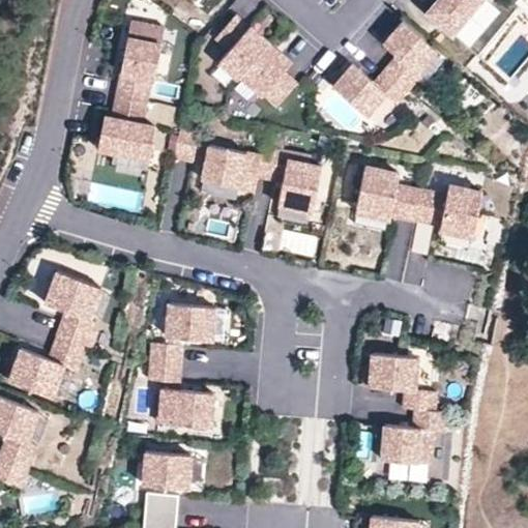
[(440,0),(426,17),(450,38),(484,0),(440,0)]
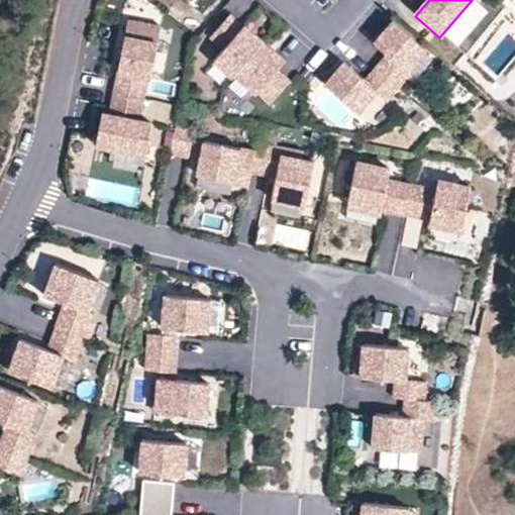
[(261,44),(228,16),(208,39),(221,50),(212,62),(231,78),(233,76),(261,44)]
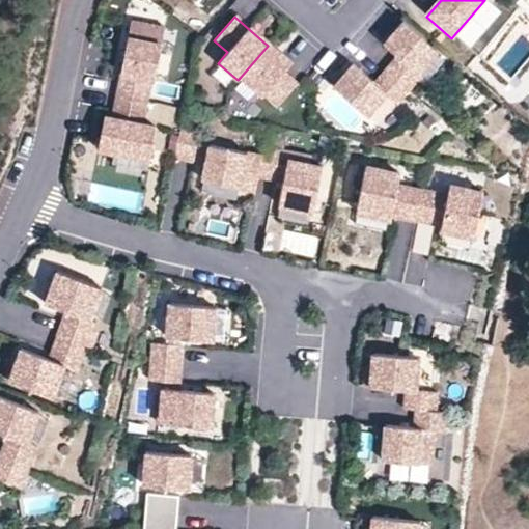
[(164,26),(130,19),(119,75),(149,81),(152,81),(164,26)]
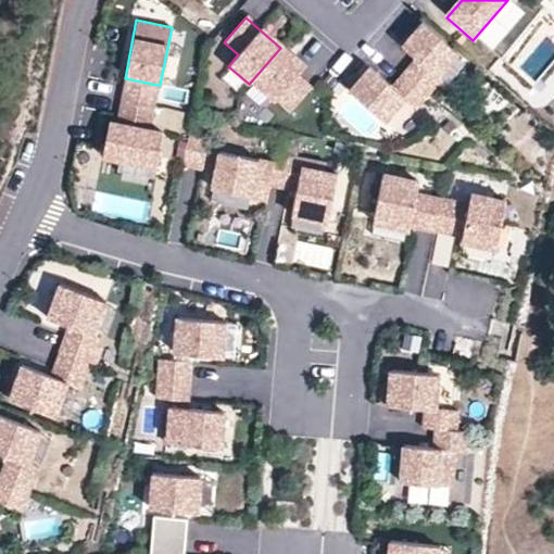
[(402,49),(415,60),(403,74),(428,96),(441,82),(437,77),(456,54),(423,26),(402,49)]
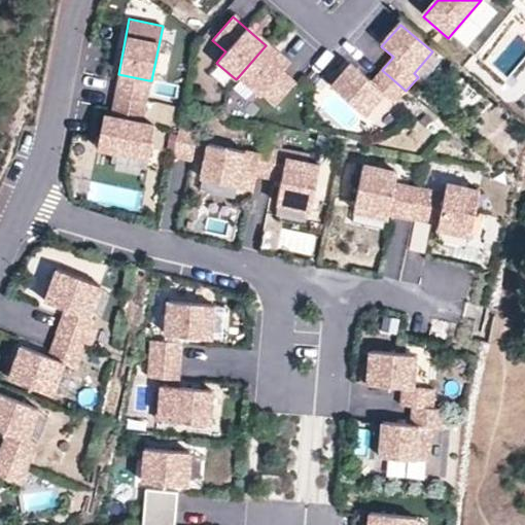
[(287,64),(266,45),(238,77),(273,107),(293,83),(280,72),(287,64)]
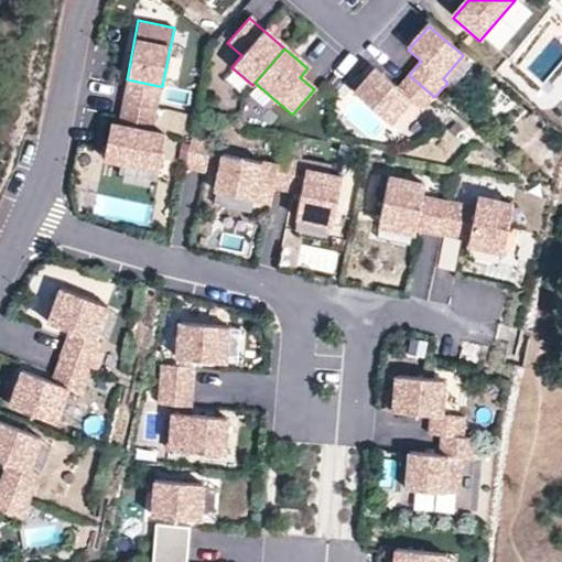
[(409,75),(397,89),(375,71),(355,94),(389,123),(409,101),(422,112),(434,97),(409,75)]
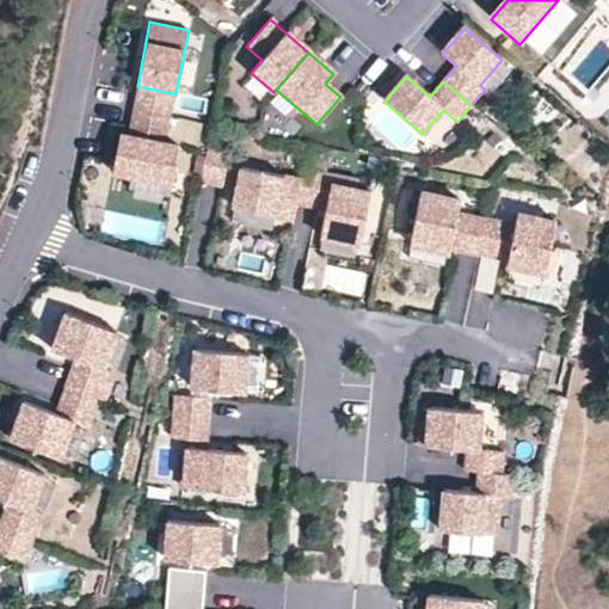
[(172,93),(137,86),(136,94),(171,102),(172,93)]
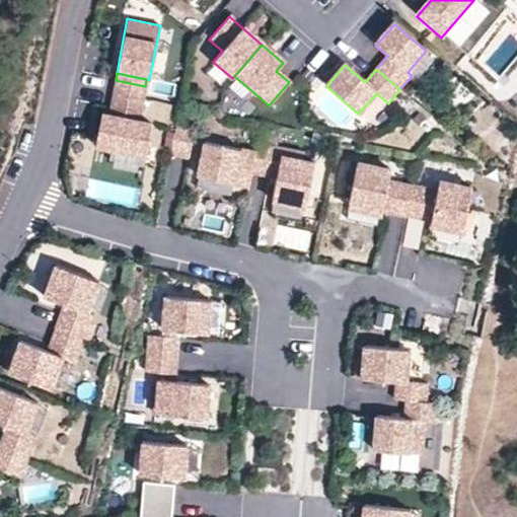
[(145,86),(116,80),(113,94),(142,100),(145,86)]
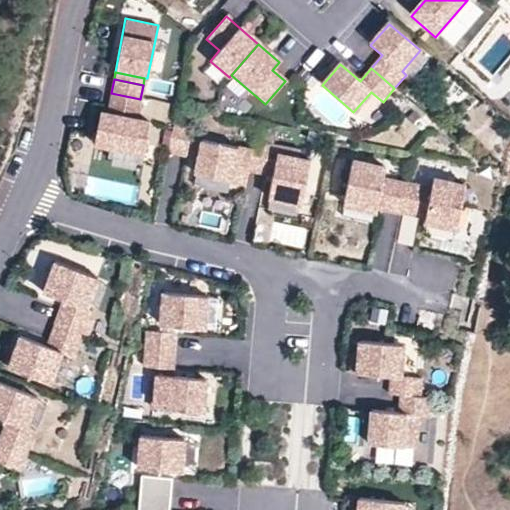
[(140,99),(111,93),(108,108),(138,114),(140,99)]
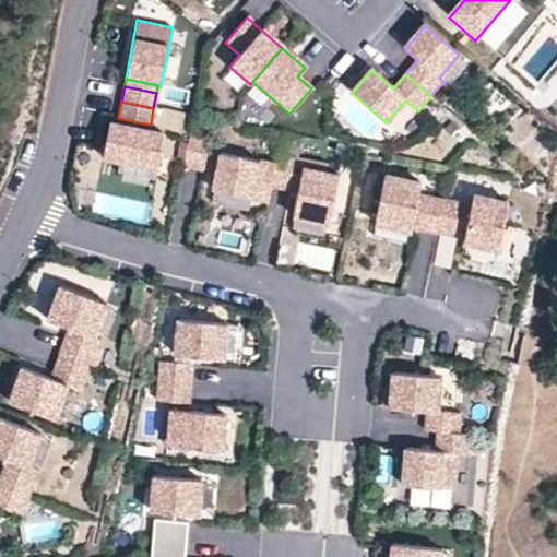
[(151,125),(118,118),(117,126),(149,132),(151,125)]
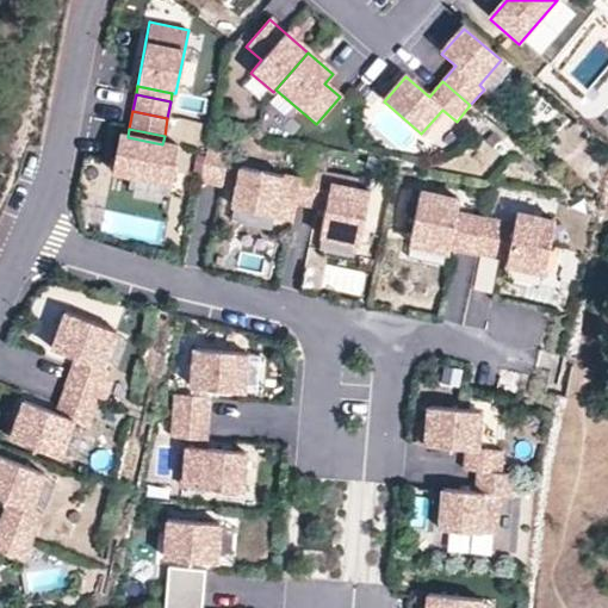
[(128,137),(118,136),(111,173),(169,184),(177,148),(162,144),(128,137)]
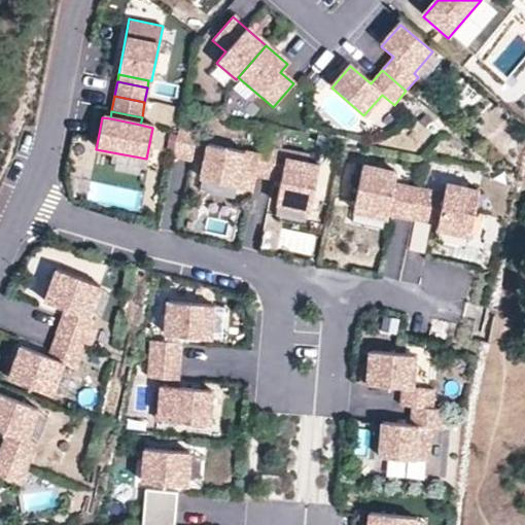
[(196,131),(178,128),(172,159),(189,162),(196,131)]
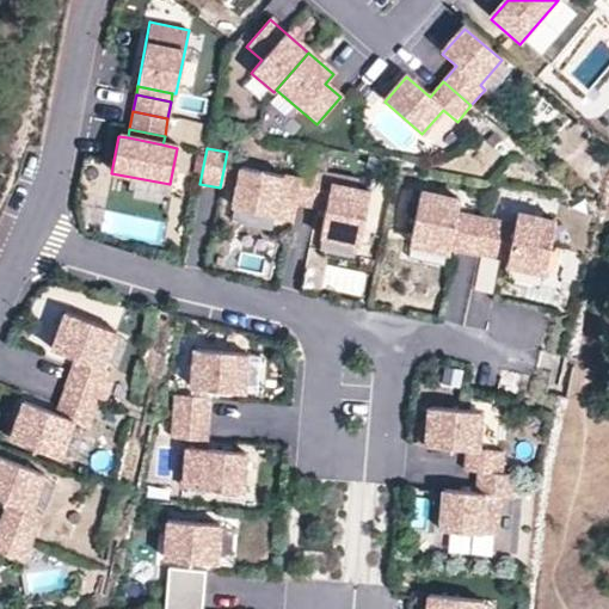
[(299,182),(238,170),(231,209),(291,221),(294,207),(299,182)]
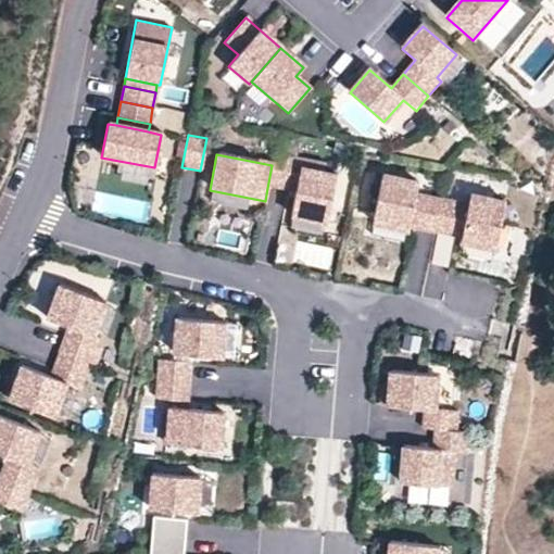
[(287,192),(293,160),(274,156),(272,165),(267,188),(287,192)]
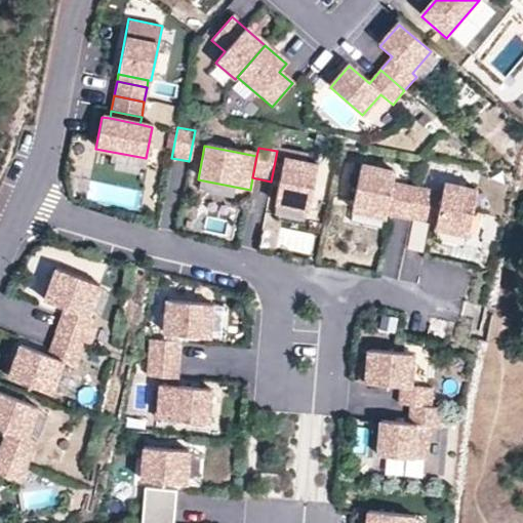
[(277,183),(282,159),(283,152),(277,151),(271,182),(277,183)]
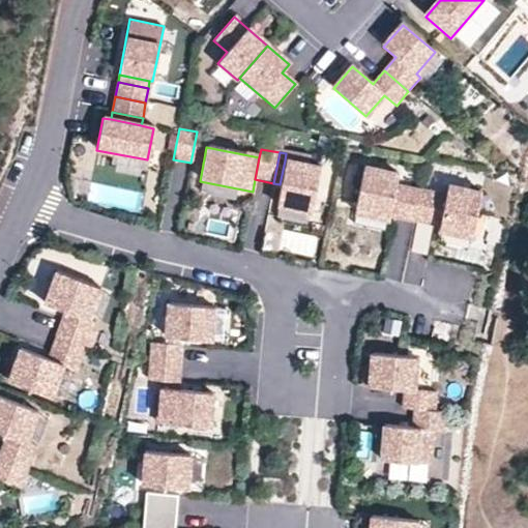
[(318,167),(285,160),(280,184),(275,205),(310,212),(318,167)]
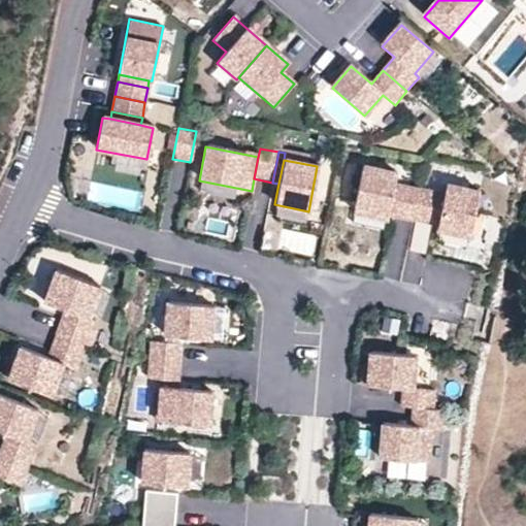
[(395,174),(362,167),(352,215),(386,222),(395,174)]
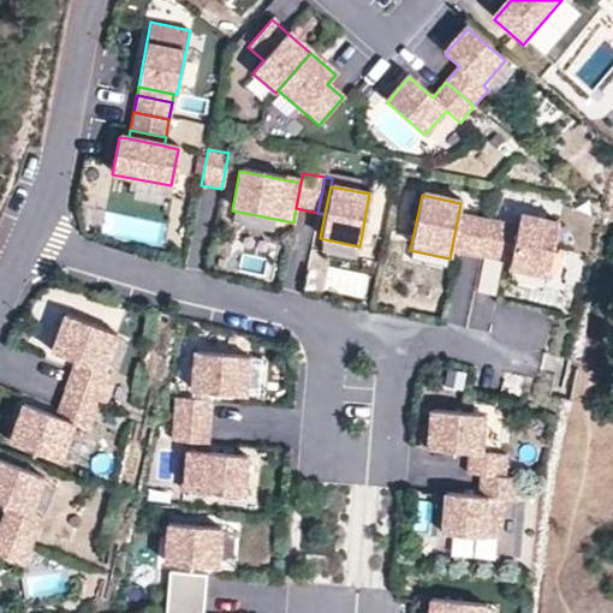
[(557,225),(518,216),(507,268),(546,277),(557,225)]
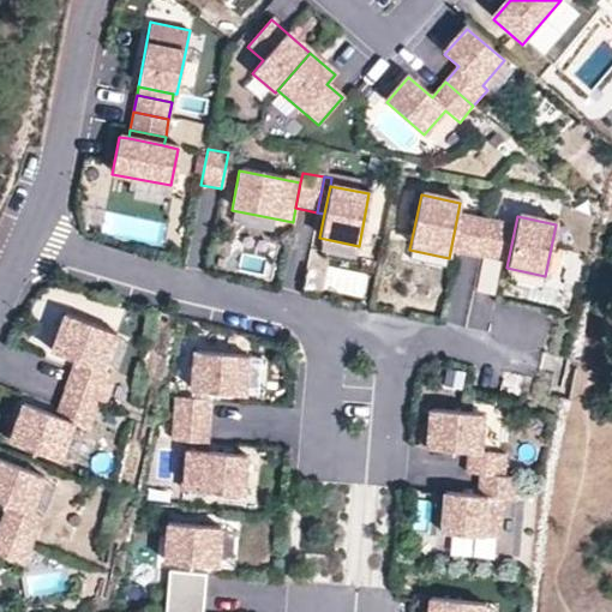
[(477,261),(484,225),(462,221),(455,256),(477,261)]
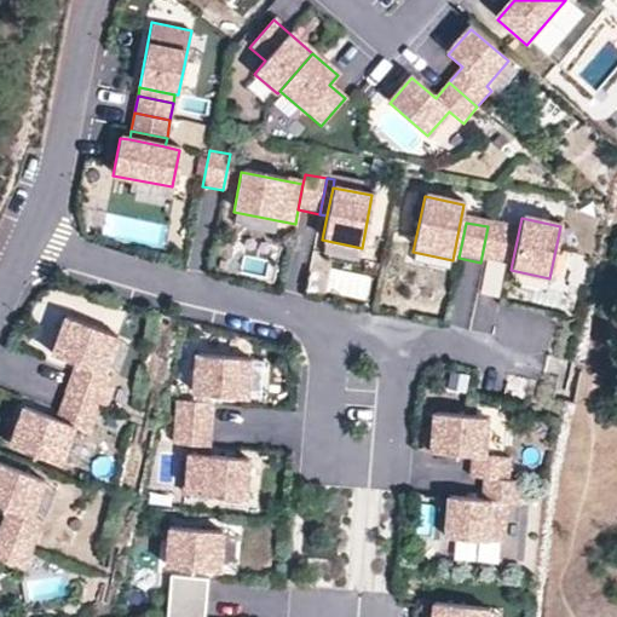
[(509,231),(488,226),(480,263),(502,266),(509,231)]
